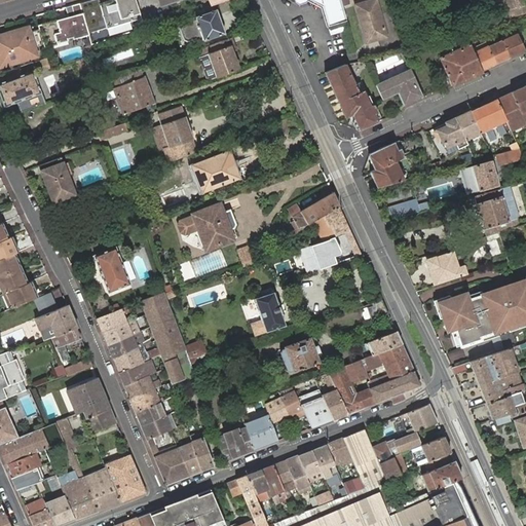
[(98,0),(85,0),(78,2),(87,30),(106,25),(106,27),(106,28),(141,16),(140,13),(132,15),(125,0),(113,0),(114,2),(100,6),(99,2),(98,0)]
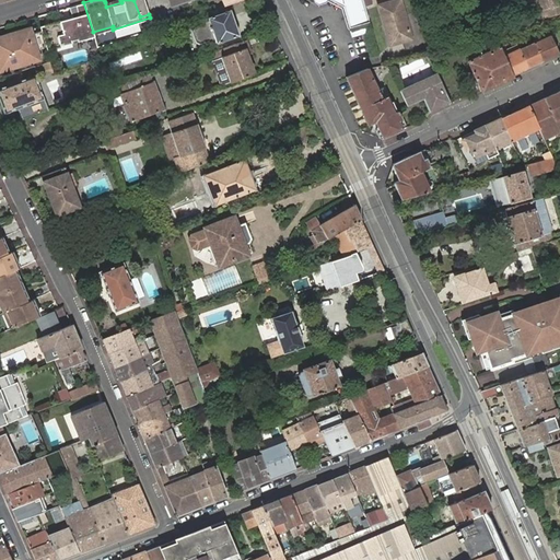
[(143,0),(133,0),(140,16),(149,14),(143,0)]
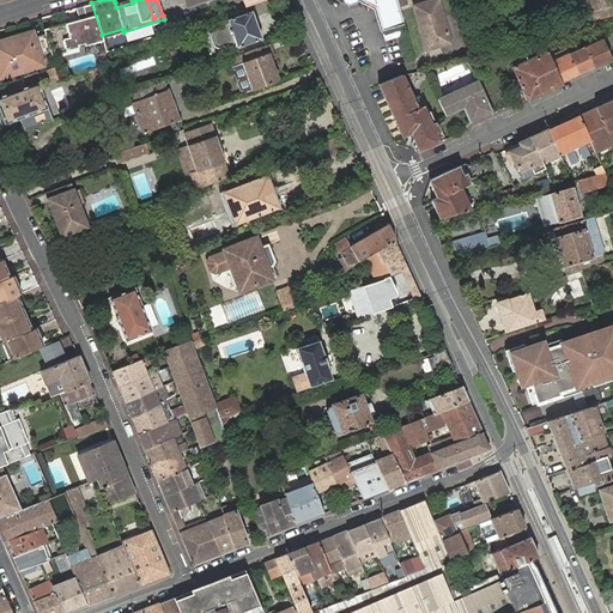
[(363,0),(374,7),(381,30),(388,28),(387,24),(378,0),(363,0)]
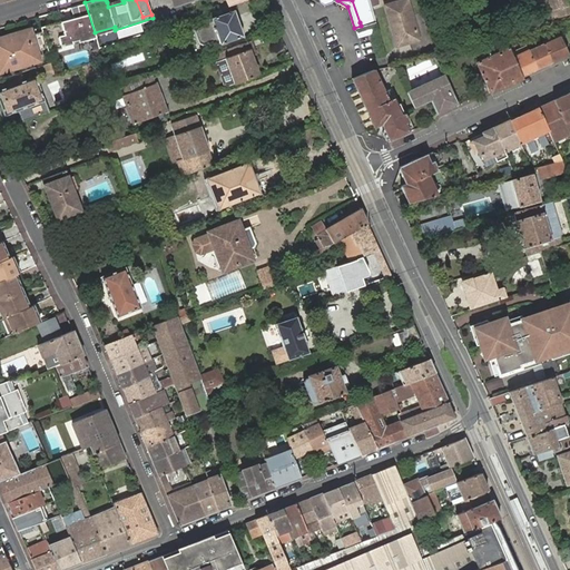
[(352,0),(360,22),(361,26),(375,22),(373,18),(367,0),(352,0)]
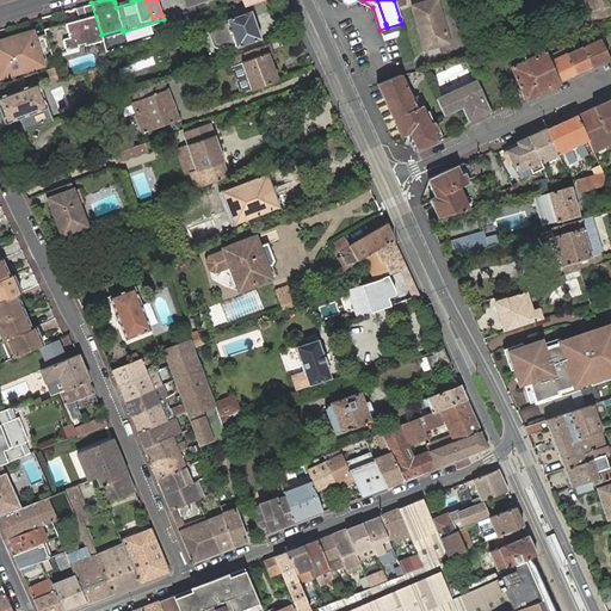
[(426,39),(430,48),(448,42),(436,0),(432,0),(413,6),(423,41),(426,39)]
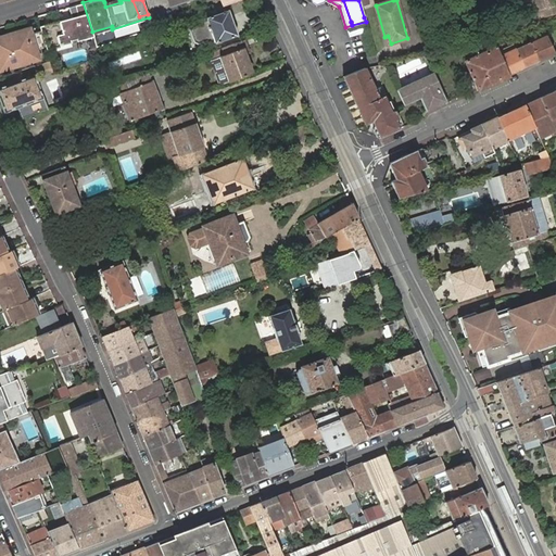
[(555,0),(530,0),(535,20),(555,13),(555,0)]
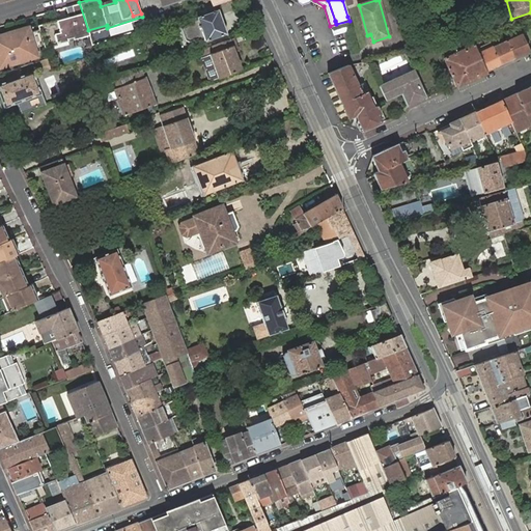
[(74,39),(89,34),(89,33),(88,30),(79,2),(71,5),(74,16),(37,27),(37,28),(44,47),(73,36),(74,39)]
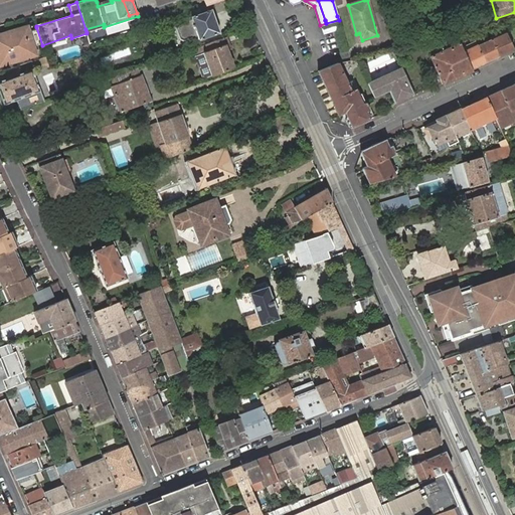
[(193,15),(185,18),(183,19),(184,22),(177,25),(175,28),(179,38),(183,40),(190,37),(192,42),(218,32),(209,9),(205,10),(203,5),(191,9),(193,15)]
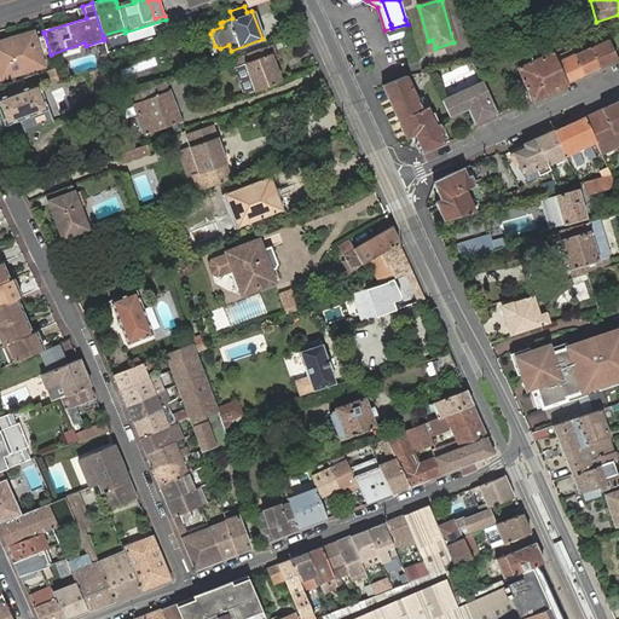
[(230,11),(221,15),(223,22),(232,18),(230,11)]
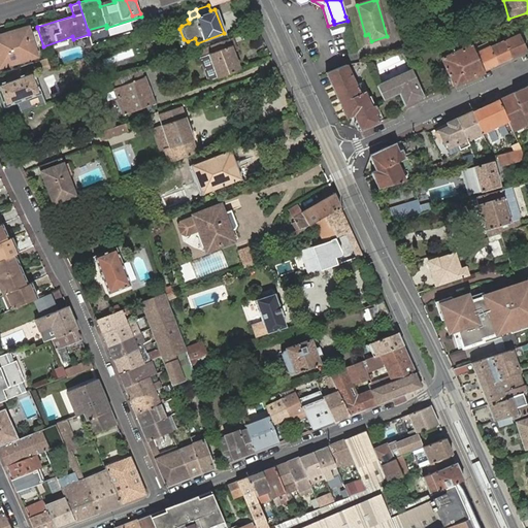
[(43,46),(37,28),(27,31),(34,52),(44,48),(43,46)]
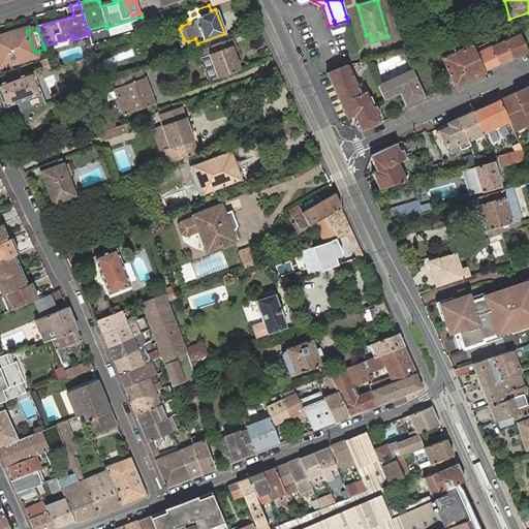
[(27,30),(8,35),(8,39),(0,41),(0,66),(35,56),(34,52),(27,30)]
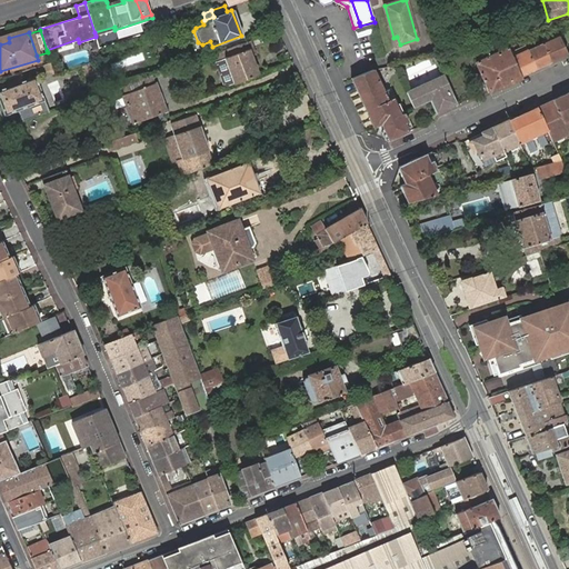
[(549,41),(542,43),(550,61),(566,55),(558,37),(556,37),(555,35),(548,38),(549,41)]
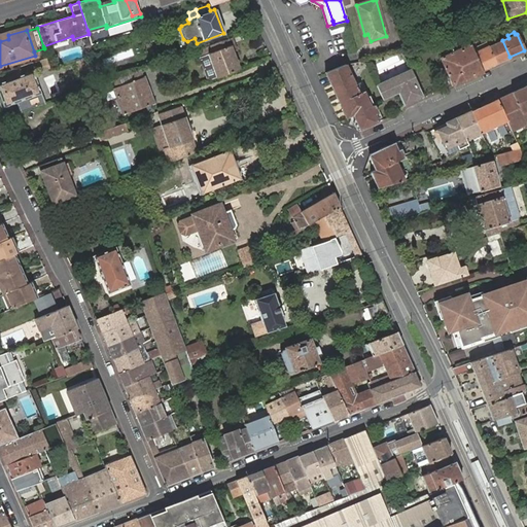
[(234,44),(231,37),(198,49),(201,58),(207,56),(215,77),(238,69),(229,46),(234,44)]
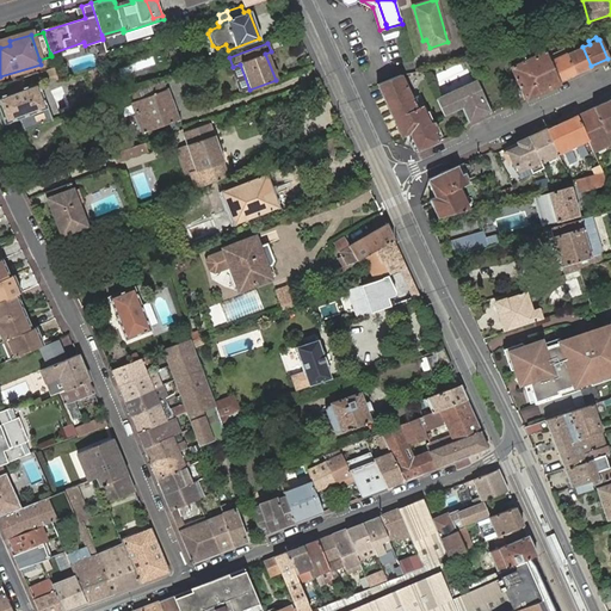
[(544,51),(541,43),(532,45),(537,55),(544,51)]
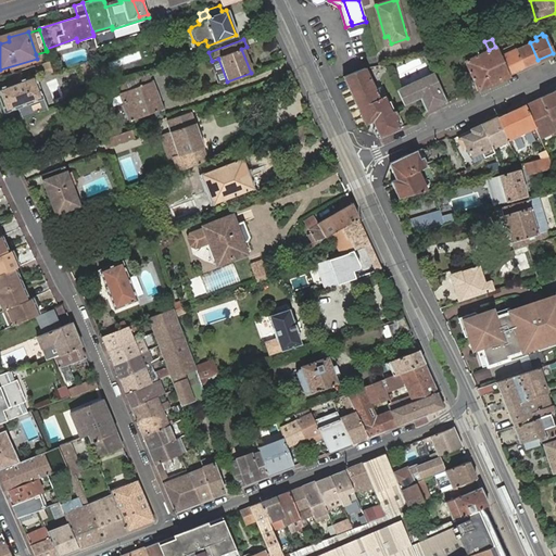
[(538,60),(530,42),(516,49),(523,66),(538,60)]
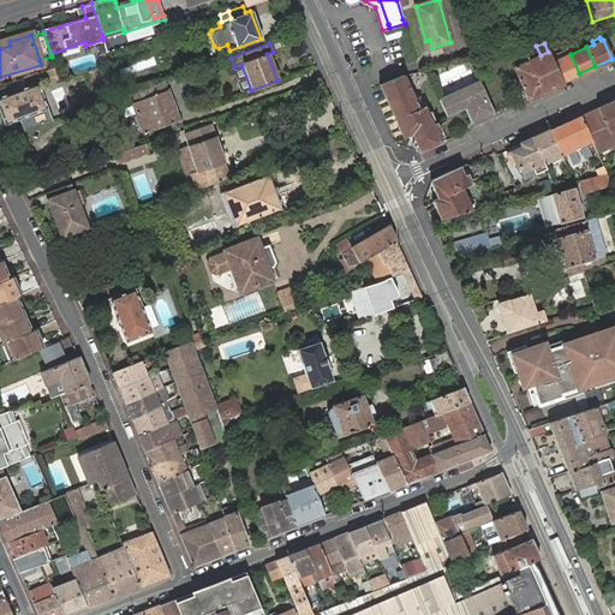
[(551,60),(548,52),(541,55),(514,67),(519,81),(511,84),(519,101),(561,82),(551,60)]
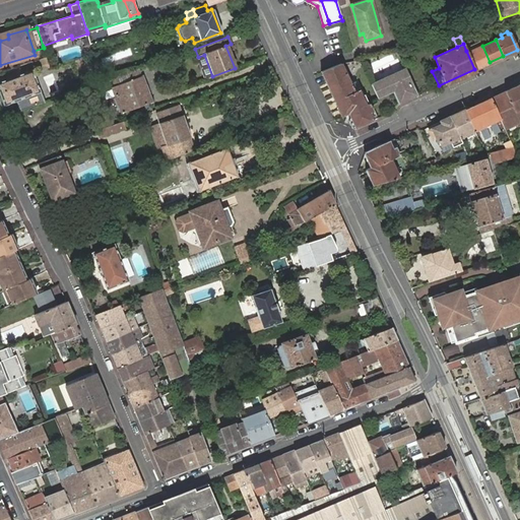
[(482,46),(481,45),(466,51),(474,69),(490,62),(482,46)]
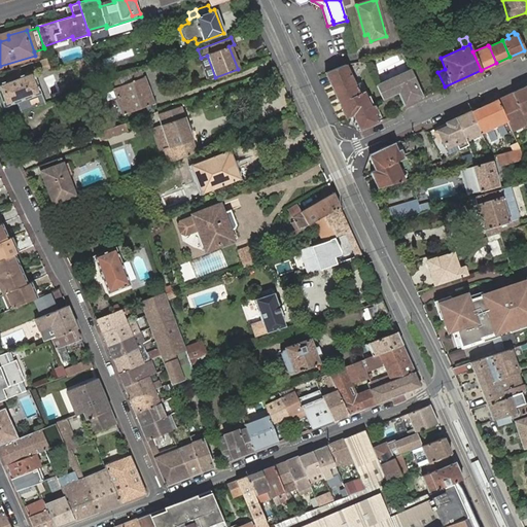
[(346,64),(324,72),(345,118),(352,114),(372,106),(364,92),(358,94),(354,84),(346,64)]
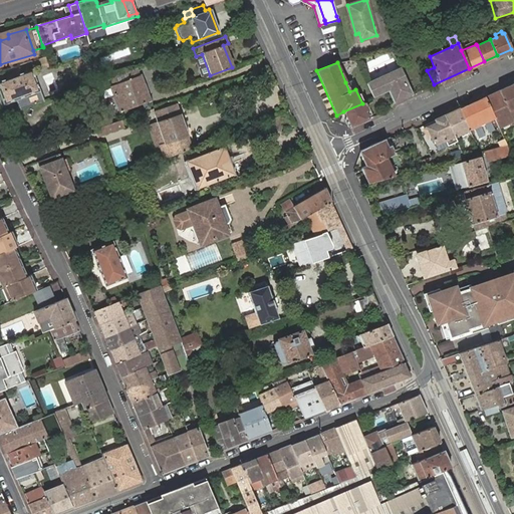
[(401,67),(366,82),(374,98),(389,91),(395,102),(413,94),(401,67)]
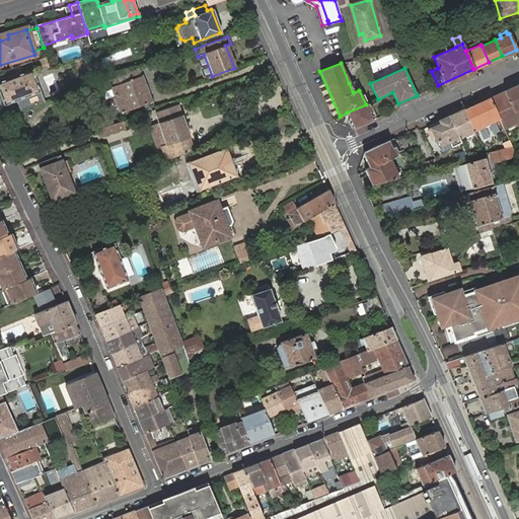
[(32,71),(0,82),(0,91),(4,104),(41,91),(32,71)]
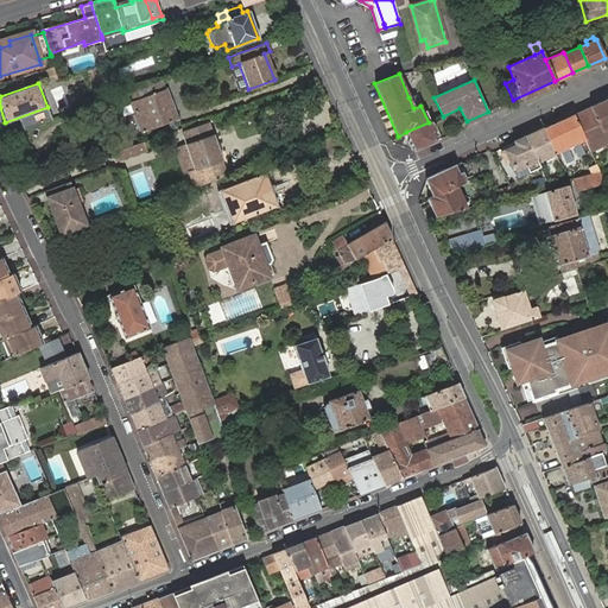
[(135,101),(132,102),(143,132),(177,120),(166,89),(145,96),(143,92),(133,95),(135,101)]
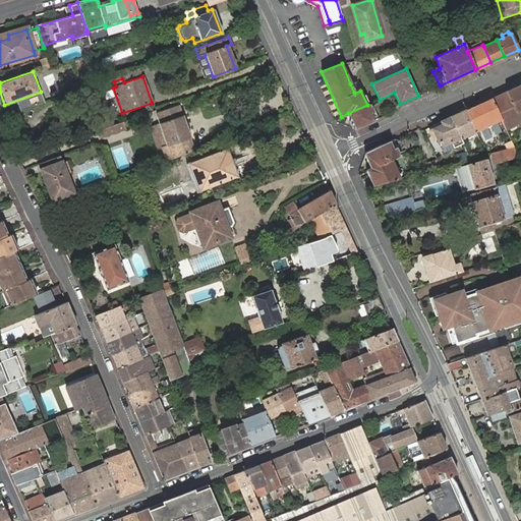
[(356,81),(350,83),(354,93),(360,91),(356,81)]
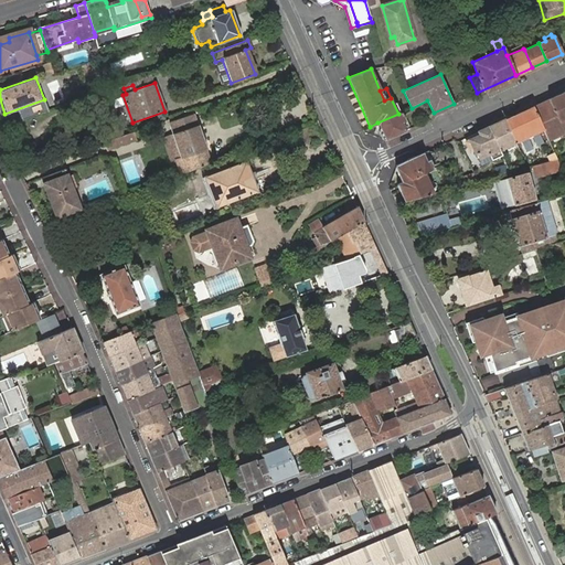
[(562,128),(564,126),(564,92),(548,99),(562,128)]
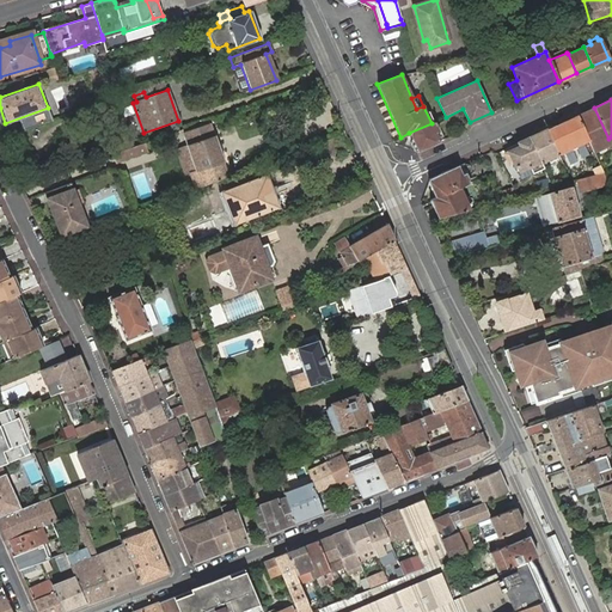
[(592,147),(594,153),(611,145),(609,139),(594,108),(576,115),(588,140),(592,147)]
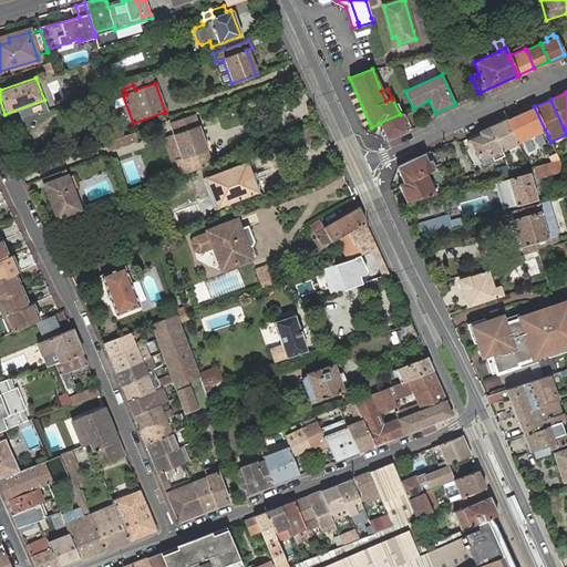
[(506,120),(517,143),(545,130),(534,106),(506,120)]
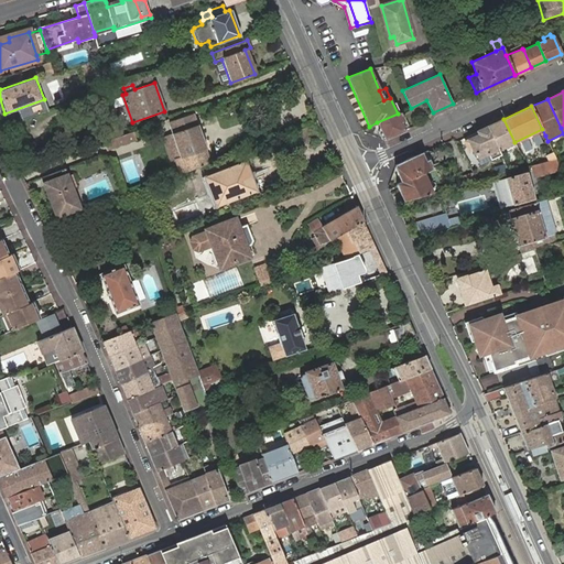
[(378,130),(382,139),(383,140),(404,130),(400,121),(404,119),(401,112),(398,114),(377,122),(380,128),(378,130)]
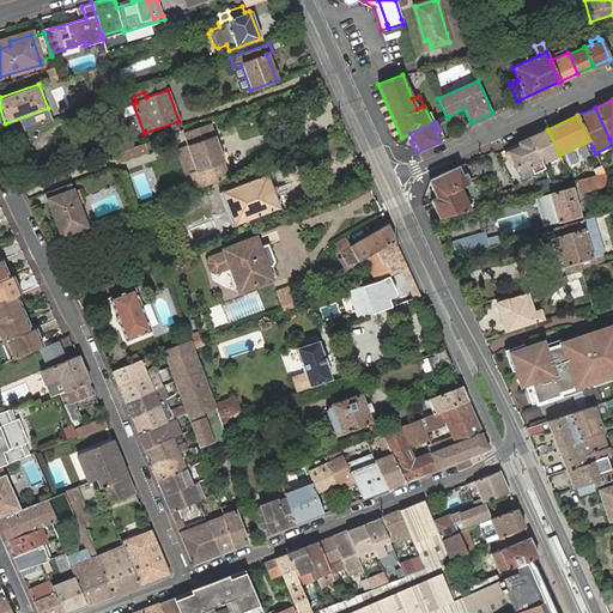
[(208,125),(183,134),(198,171),(192,174),(196,188),(228,177),(208,125)]
